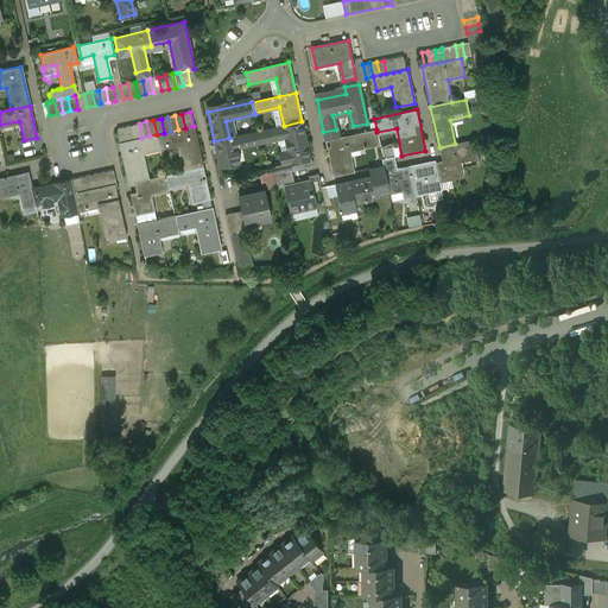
[(284,126),(259,131),(261,143),(286,138),(289,151),(308,147),(302,121),(284,126)]
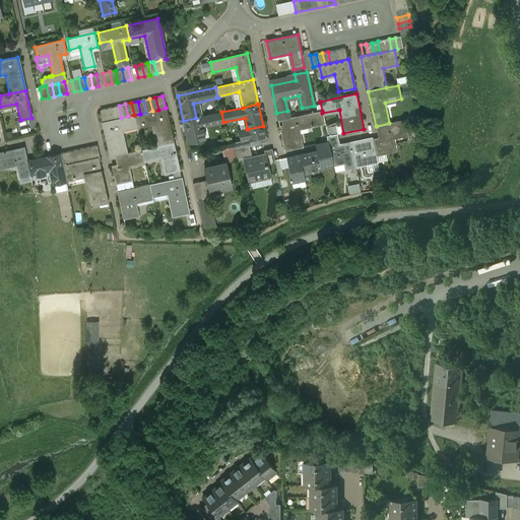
[(119,106),(112,107),(115,119),(121,118),(119,106)]
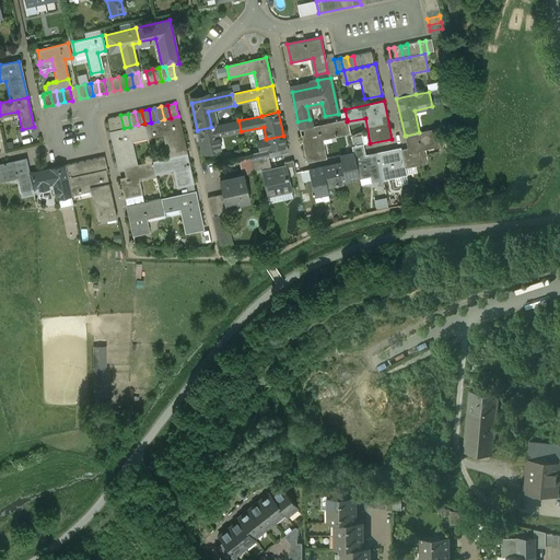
[(120,115),(114,117),(117,130),(124,128),(120,115)]
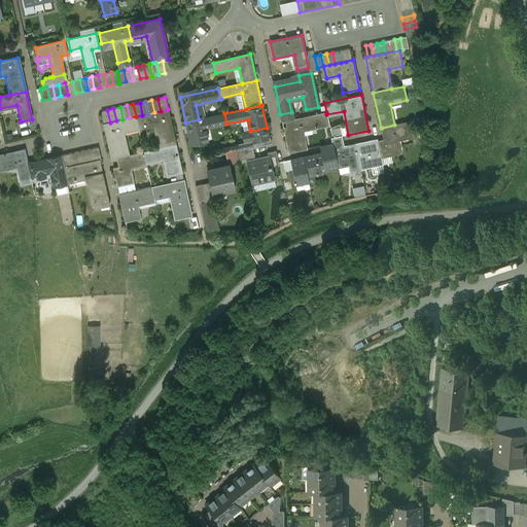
[(142,115),(136,116),(139,130),(153,127),(159,148),(176,145),(168,109),(161,111),(154,112),(148,114),(142,115)]
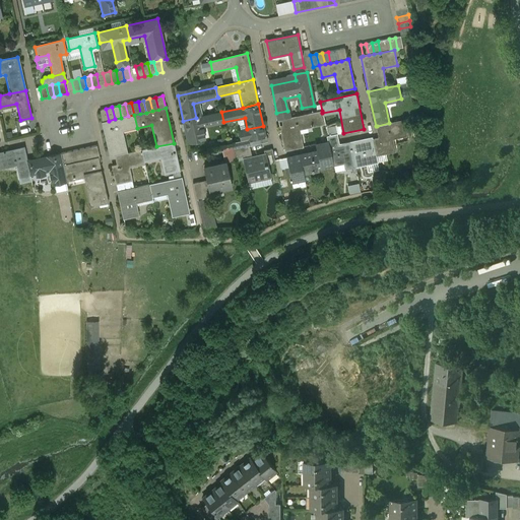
[(106,109),(100,110),(103,122),(109,121),(106,109)]
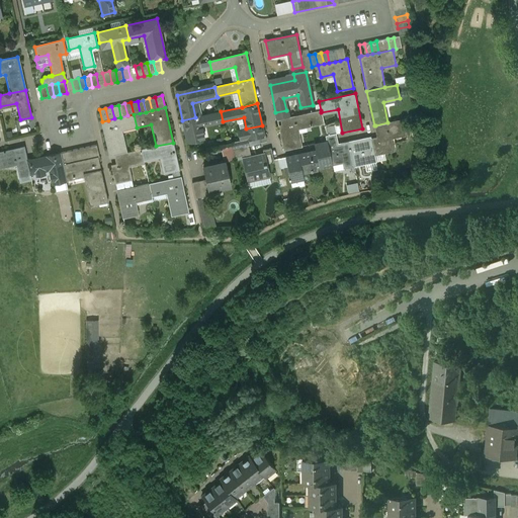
[(321,110),(277,119),(284,150),(301,146),(297,127),(323,121),(321,112),(321,110)]
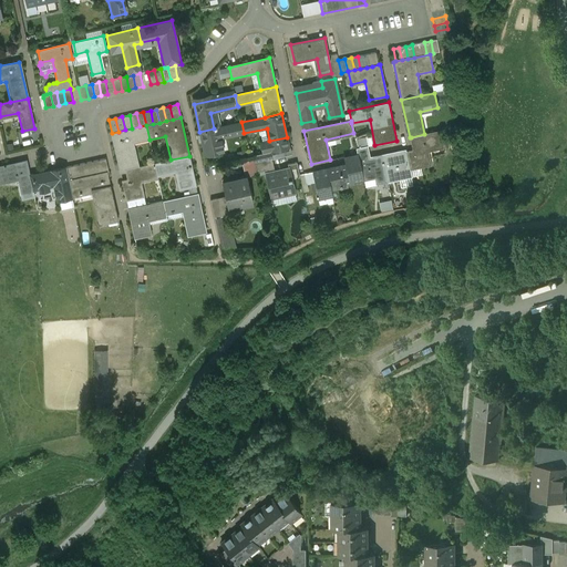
[(214,129),(199,132),(205,156),(220,153),(218,138),(244,133),(241,122),(214,129)]
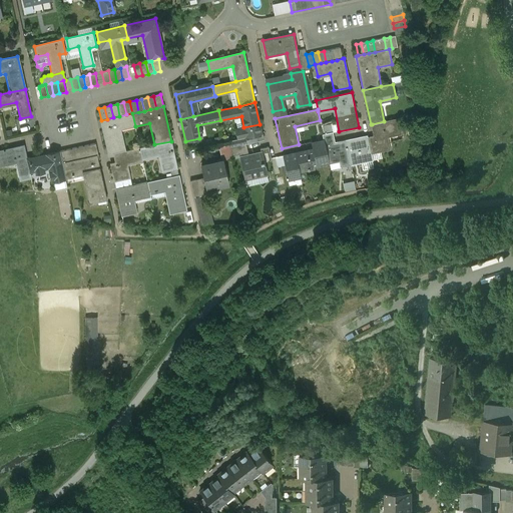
[(107,119),(101,120),(108,154),(114,153),(124,150),(120,130),(135,126),(132,113),(126,114),(119,116),(113,117),(107,119)]
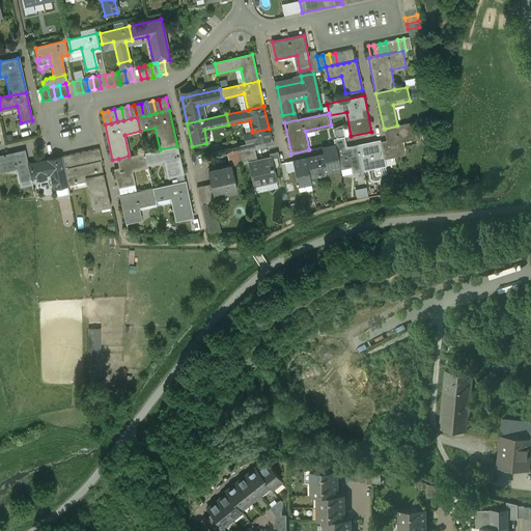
[(397,126),(385,129),(387,141),(380,142),(383,159),(403,155),(401,141),(415,138),(412,122),(397,126)]
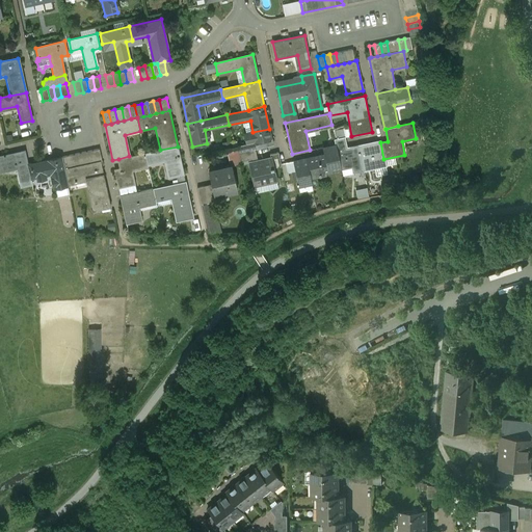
[(269,129),(253,132),(244,134),(246,143),(270,138),(269,129)]
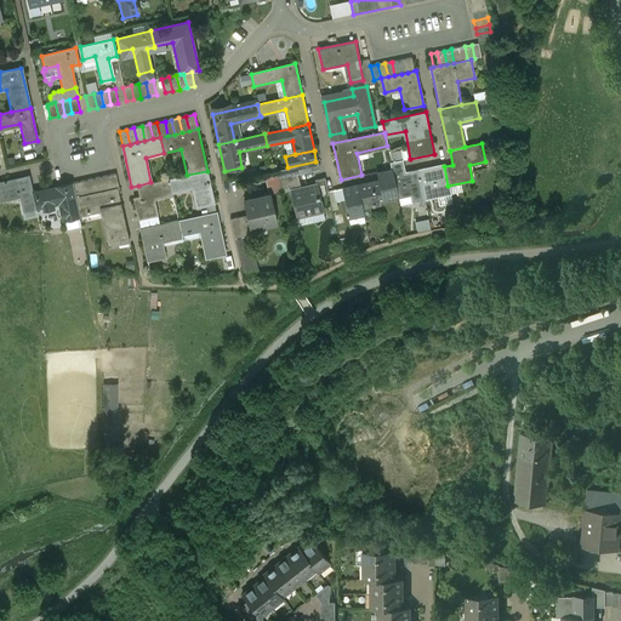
[(444,164),(404,172),(402,160),(391,163),(392,169),(398,195),(410,192),(412,201),(425,199),(425,197),(437,193),(437,197),(450,194),(448,186),(444,166),(444,164)]
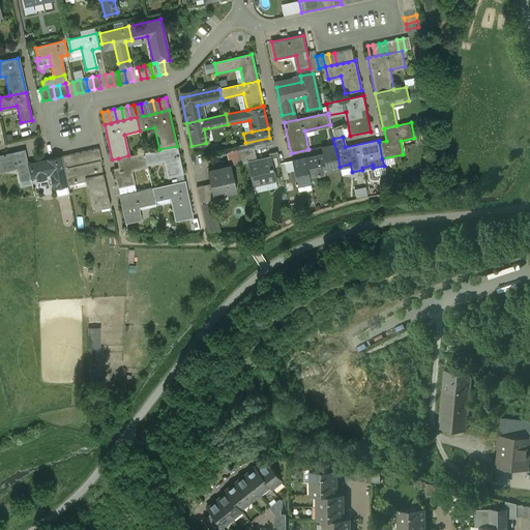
[(321,154),(293,160),(298,185),(311,183),(310,176),(340,169),(340,167),(334,144),(322,147),(324,155),(321,155),(321,154)]
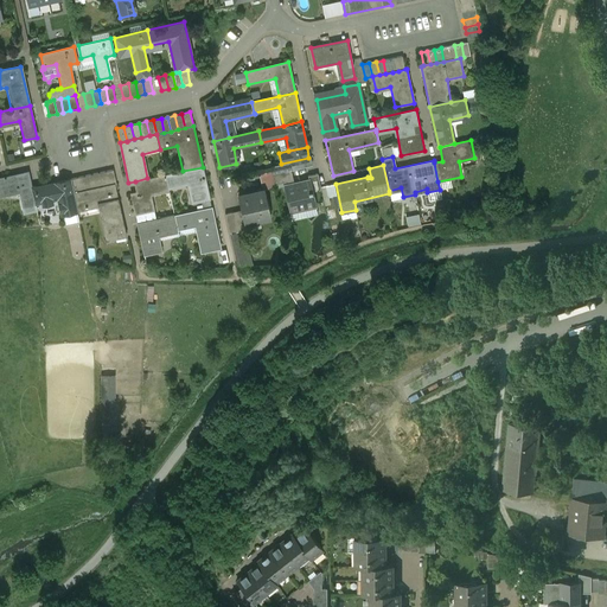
[(183,171),(166,174),(168,187),(187,183),(192,203),(210,199),(203,167),(183,171)]
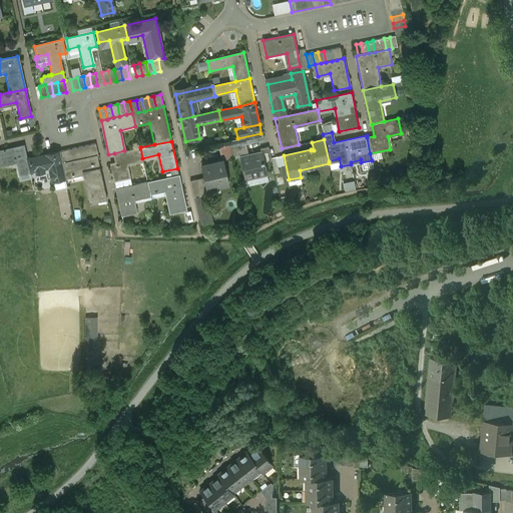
[(254,154),(249,155),(249,154),(248,154),(246,142),(231,146),(233,154),(240,153),(241,155),(241,156),(244,174),(251,172),(252,175),(266,172),(263,155),(254,157),(254,154)]
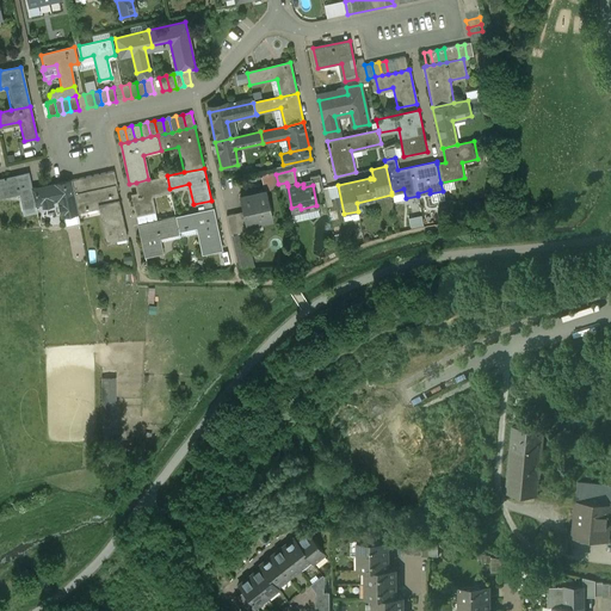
[(115,171),(106,172),(109,186),(115,185),(117,184),(115,171)]
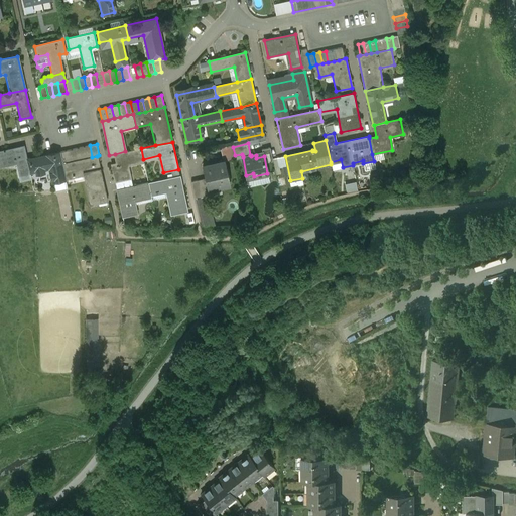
[(90,145),(84,147),(86,158),(92,157),(90,145)]
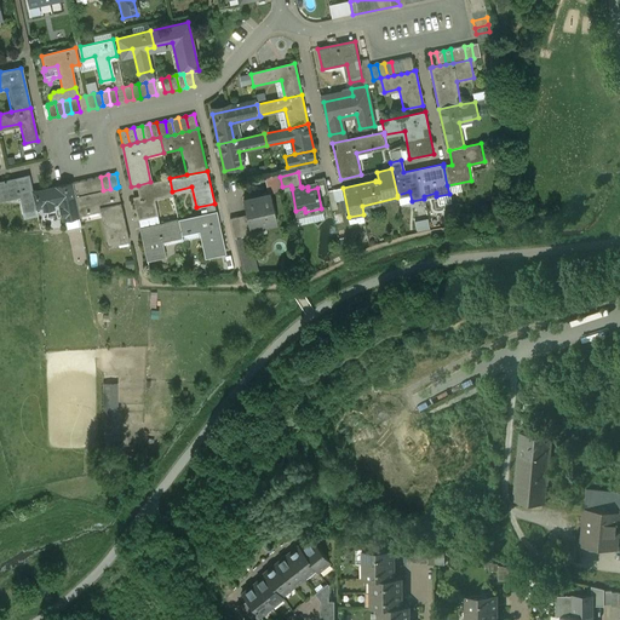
[(29,176),(0,182),(0,199),(19,195),(24,218),(38,214),(29,176)]
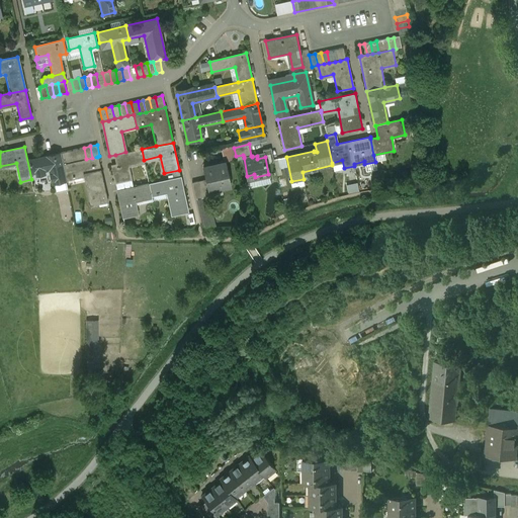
[(84,148),(78,149),(81,160),(86,159),(84,148)]
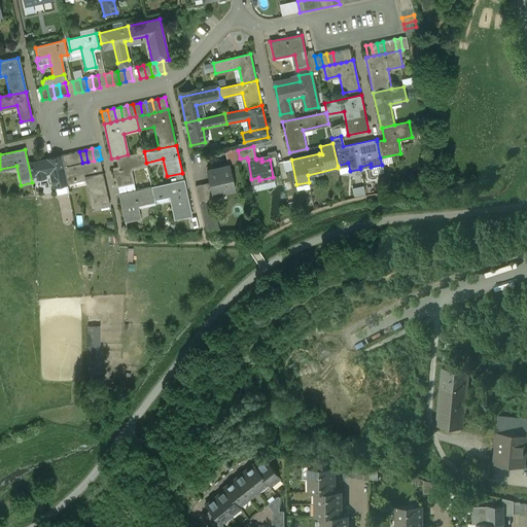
[(79,151),(73,152),(75,165),(82,163),(79,151)]
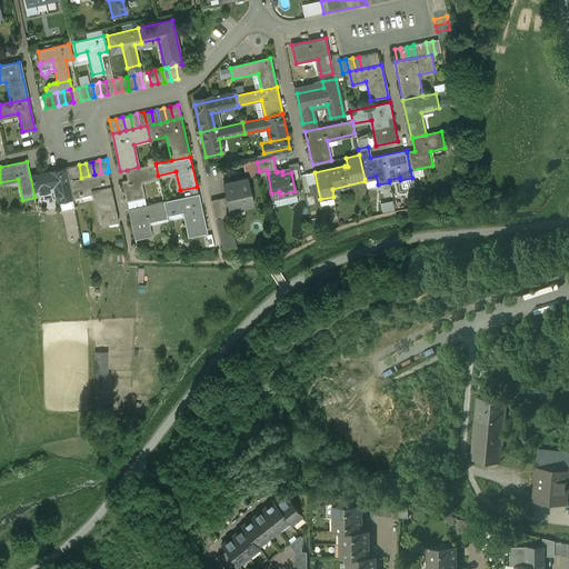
[(138,167),(127,170),(129,180),(122,181),(127,200),(143,197),(140,179),(146,177),(147,180),(158,177),(158,176),(156,163),(138,167)]
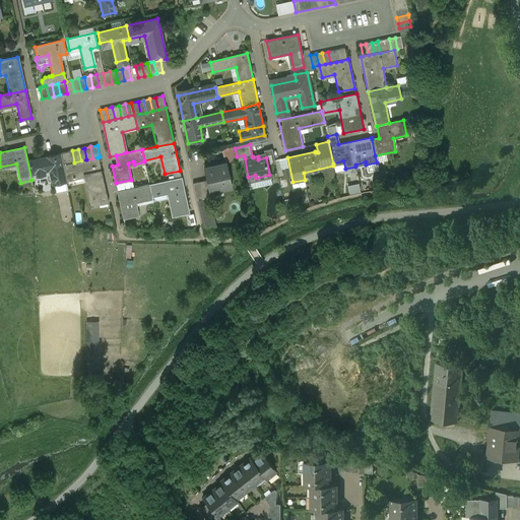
[(72,150),(66,151),(69,164),(74,163),(72,150)]
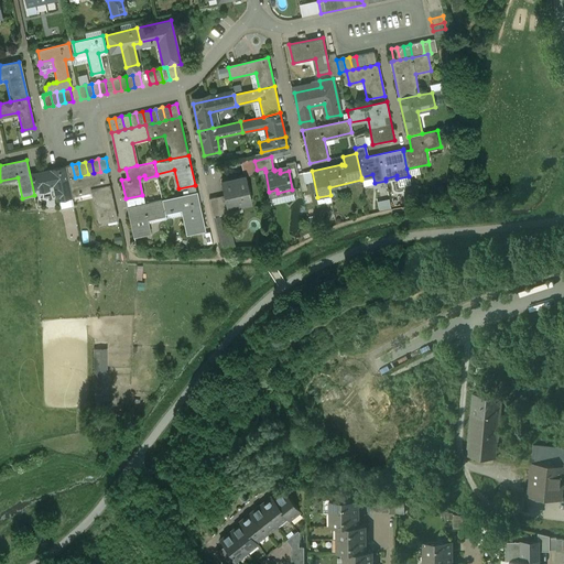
[(72,164),(65,166),(68,179),(75,177),(72,164)]
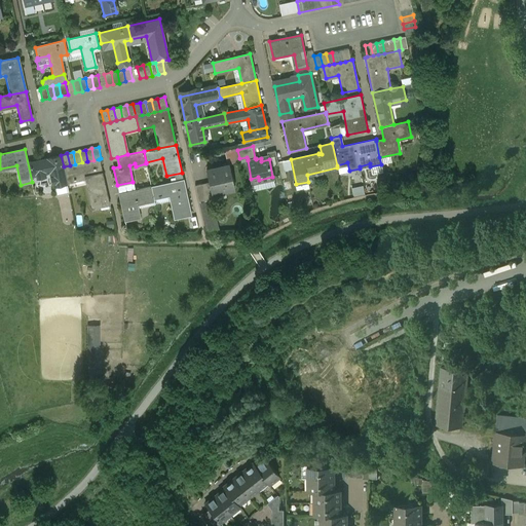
[(61,155),(31,161),(33,173),(51,168),(55,186),(67,183),(67,181),(64,166),(61,155)]
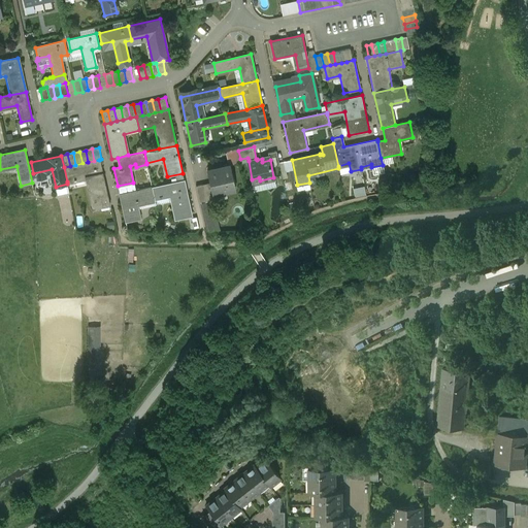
[(70,166),(64,167),(67,182),(86,177),(92,208),(109,205),(99,160),(94,161),(88,162),(83,163),(75,165),(70,166)]
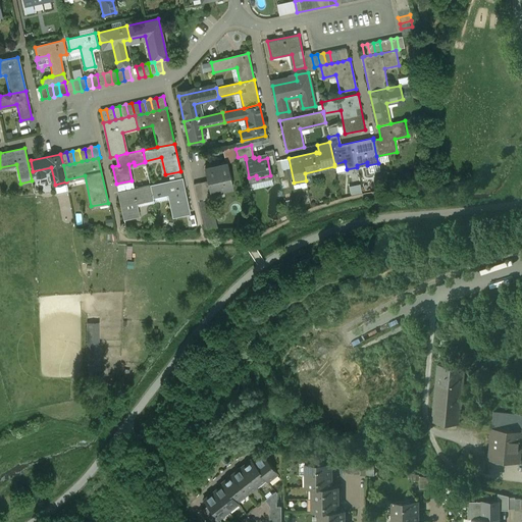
[(227,162),(205,167),(207,180),(209,189),(211,189),(221,187),(222,189),(232,187),(227,162)]
